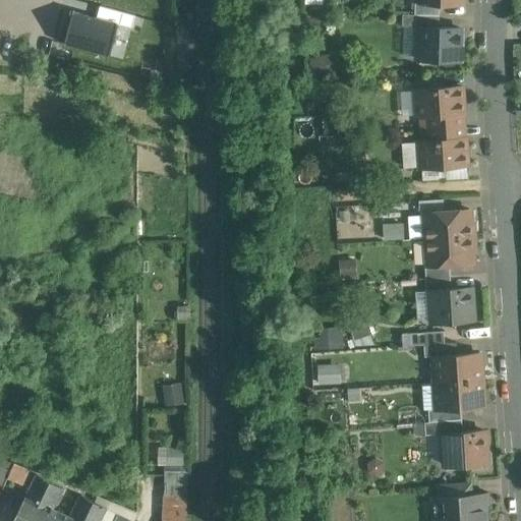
[(440,3),(420,2),(415,2),(414,14),(439,15),(440,3)]
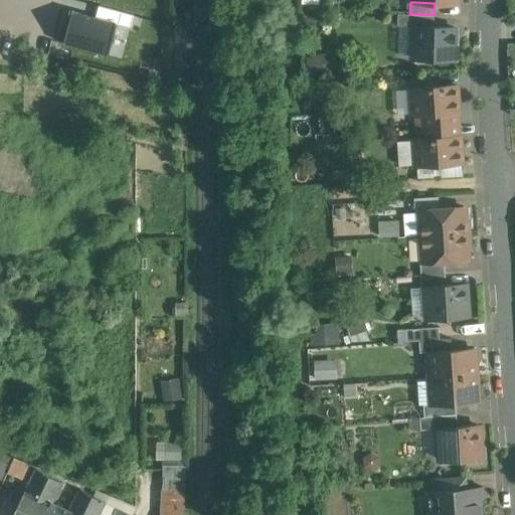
[(116,23),(72,12),(64,42),(108,54),(116,23)]
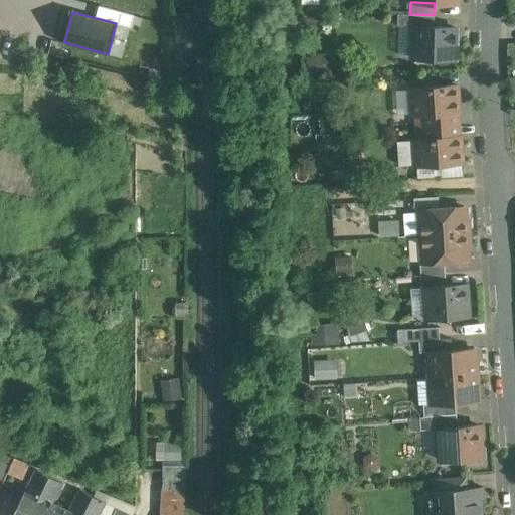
[(409,14),(397,13),(397,25),(414,26),(434,27),(434,15),(409,14)]
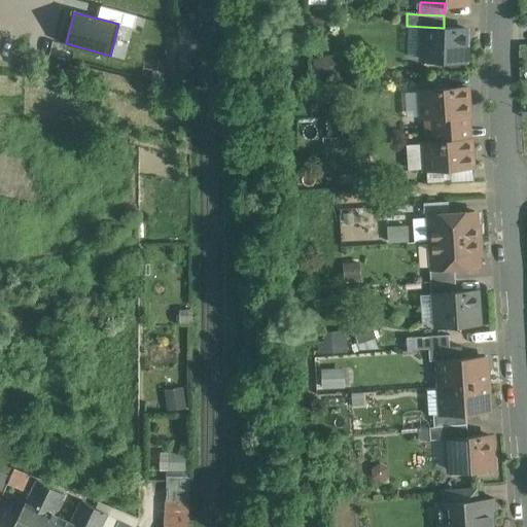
[(444,28),(424,27),(423,60),(464,61),(465,28),(444,28)]
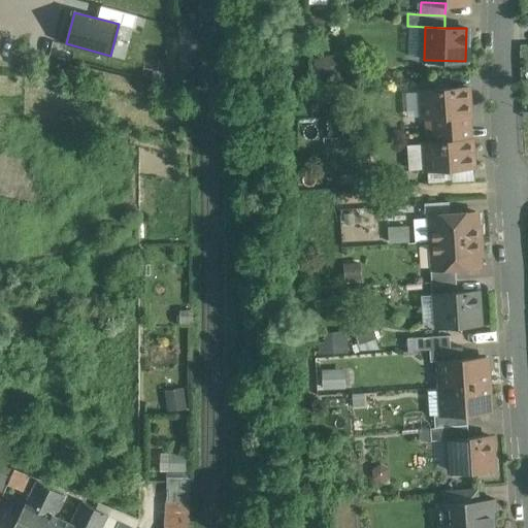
[(467,87),(422,90),(424,118),(435,117),(467,114),(469,114),(467,87)]
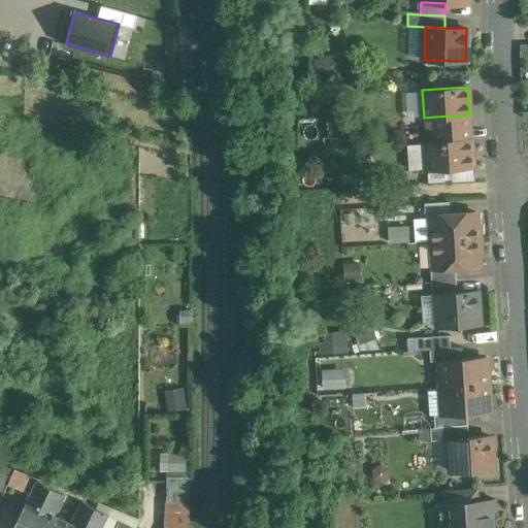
[(467,114),(435,117),(435,129),(468,127),(467,114)]
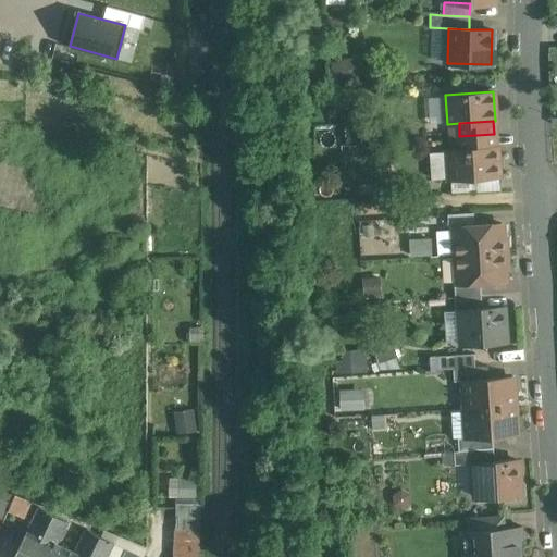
[(494,134),(459,136),(460,149),(495,147),(494,134)]
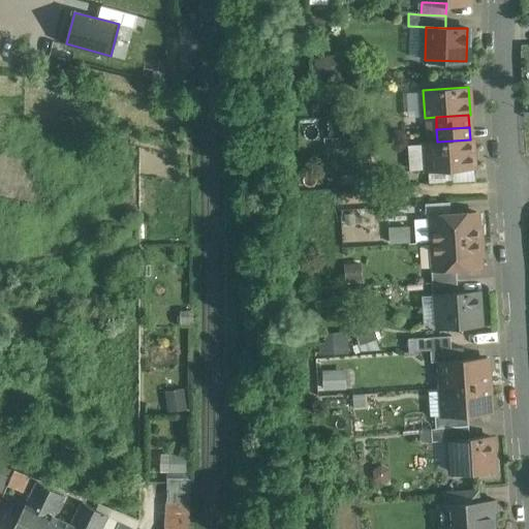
[(437,142),(426,143),(428,170),(473,167),(471,139),(470,139),(437,142)]
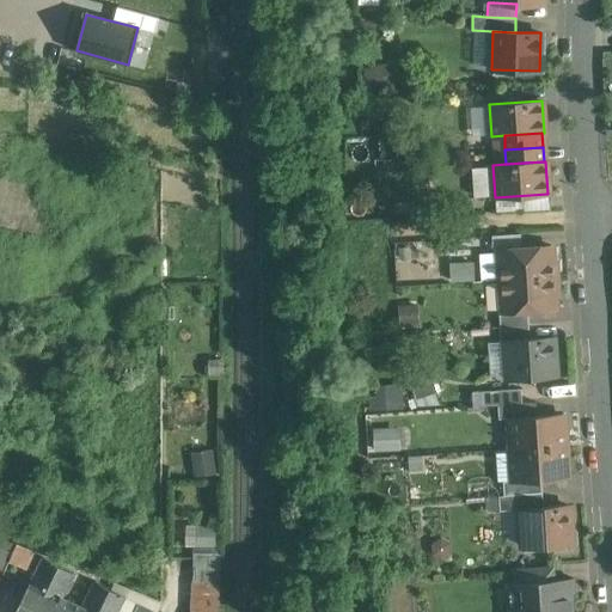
[(520,233),(491,236),(493,250),(499,250),(521,248),(520,233)]
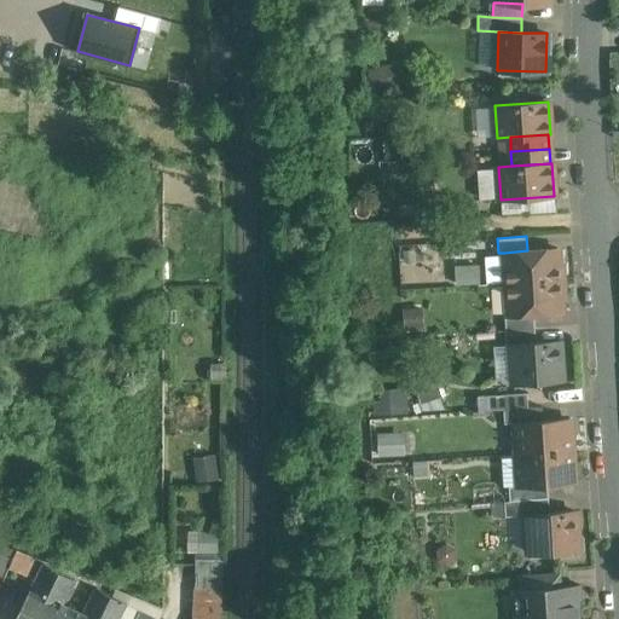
[(527,250),(504,253),(507,284),(560,281),(557,249),(527,250)]
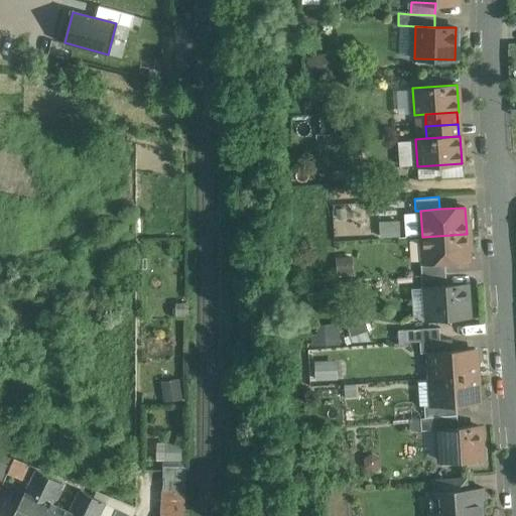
[(467,234),(422,237),(424,263),(444,261),(469,260),(467,234)]
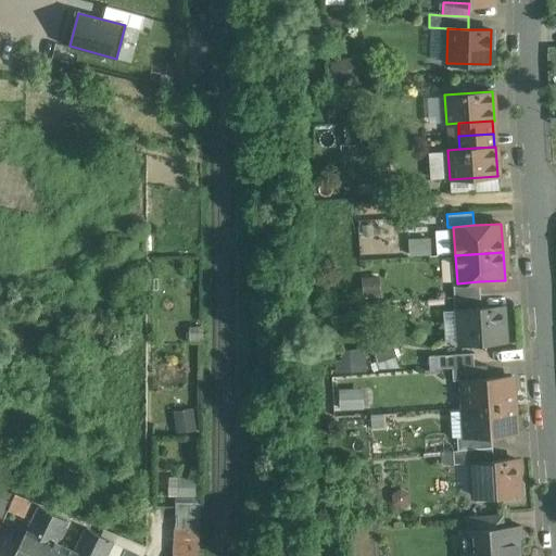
[(457,283),(453,283),(454,297),(480,294),(479,281),(457,283)]
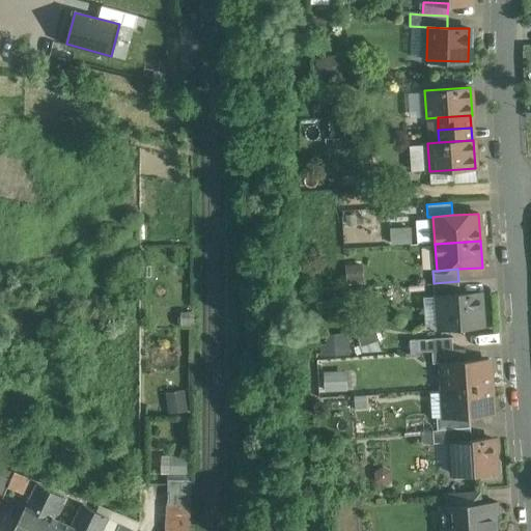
[(434,283),(435,296),(438,296),(459,294),(458,281),(434,283)]
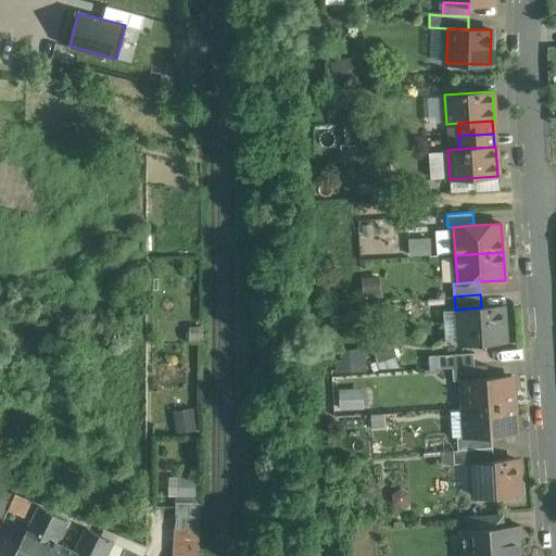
[(481,307),(458,310),(460,344),(504,341),(502,306),(481,307)]
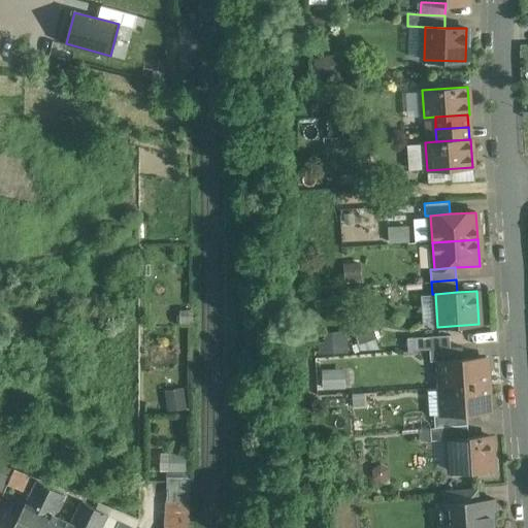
[(450,335),(417,337),(417,350),(429,349),(451,348),(450,335)]
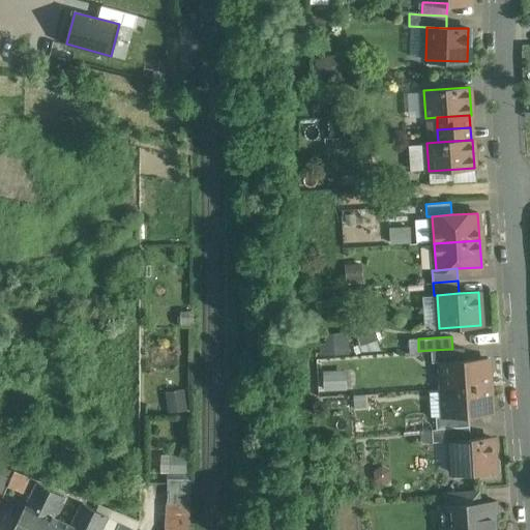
[(452,349),(431,350),(432,362),(442,362),(465,360),(464,348),(452,349)]
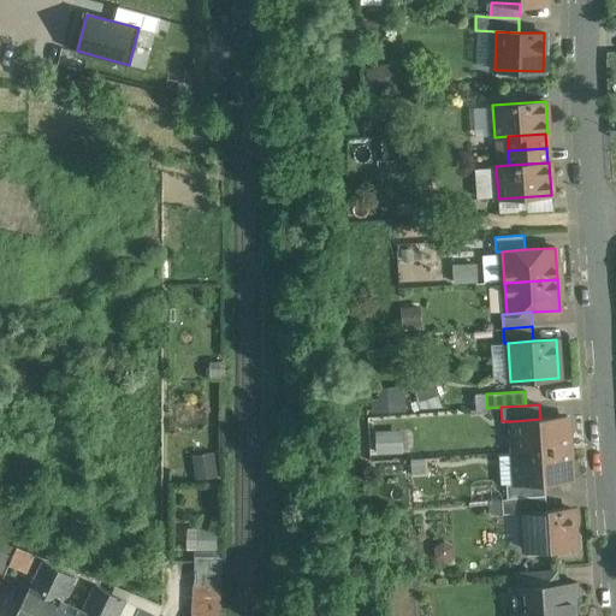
[(540,419),(514,421),(515,452),(568,449),(567,418),(540,419)]
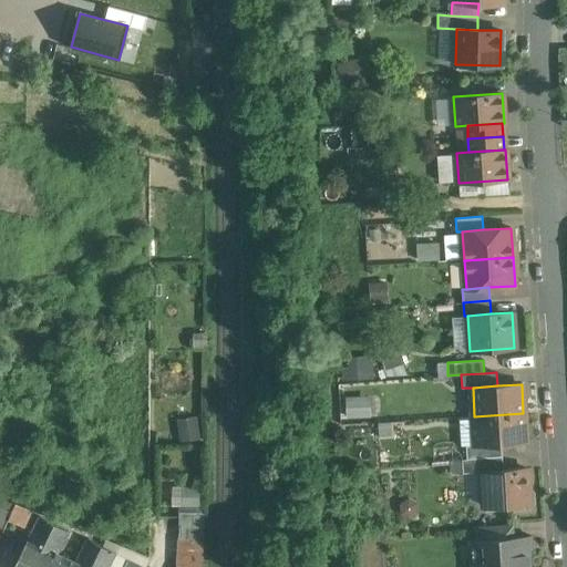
[(346,395),(347,416),(373,415),(372,394),(346,395)]
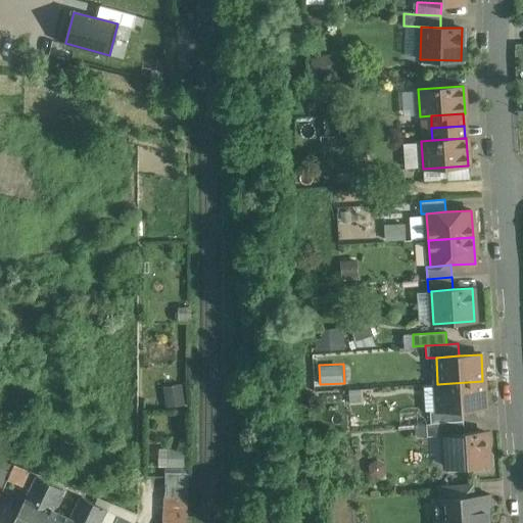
[(482,381),(437,384),(439,411),(463,409),(484,408),(482,381)]
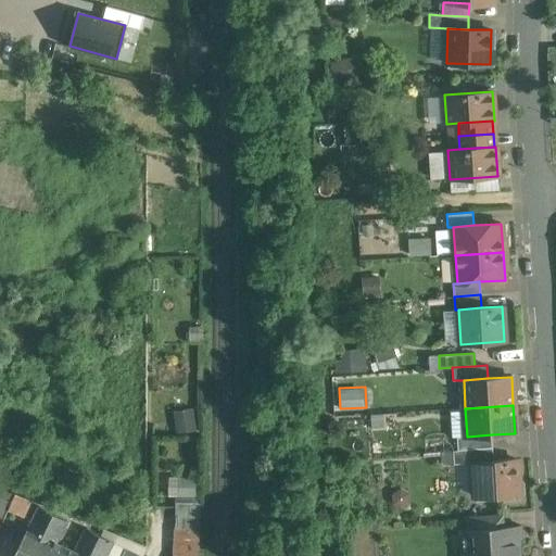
[(194,429),(193,408),(175,409),(176,430),(194,429)]
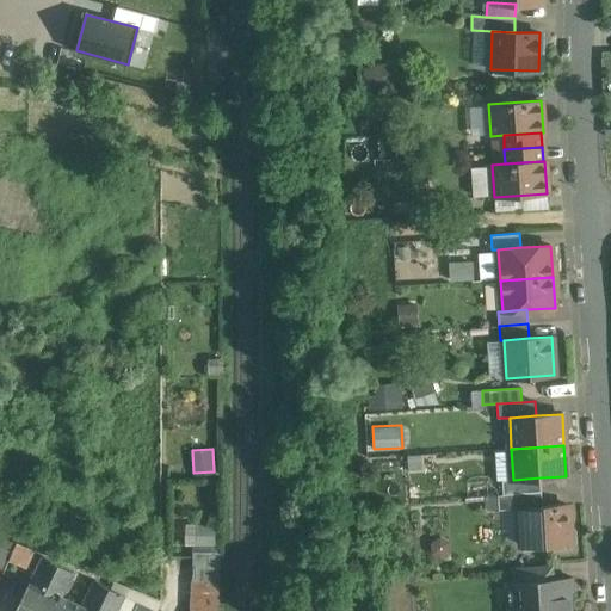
[(513,480),(503,481),(503,495),(542,492),(541,477),(513,480)]
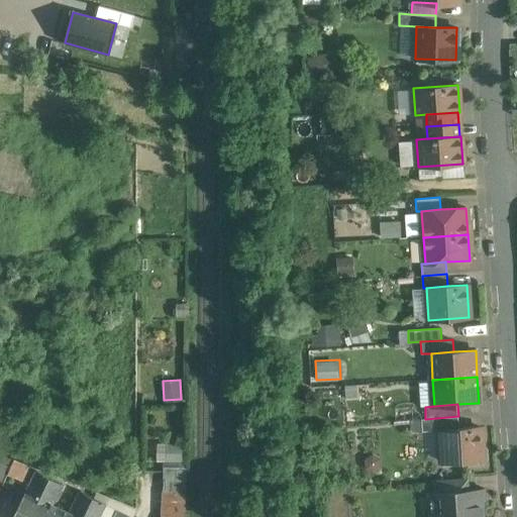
[(425,419),(421,419),(422,431),(440,430),(458,428),(458,416),(425,419)]
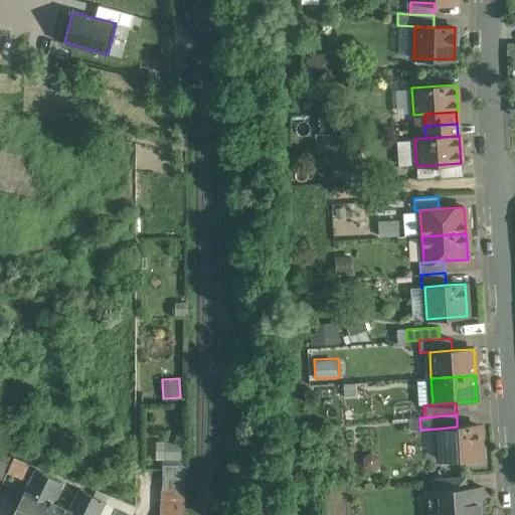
[(457,426),(439,428),(441,461),(481,458),(479,425),(457,426)]
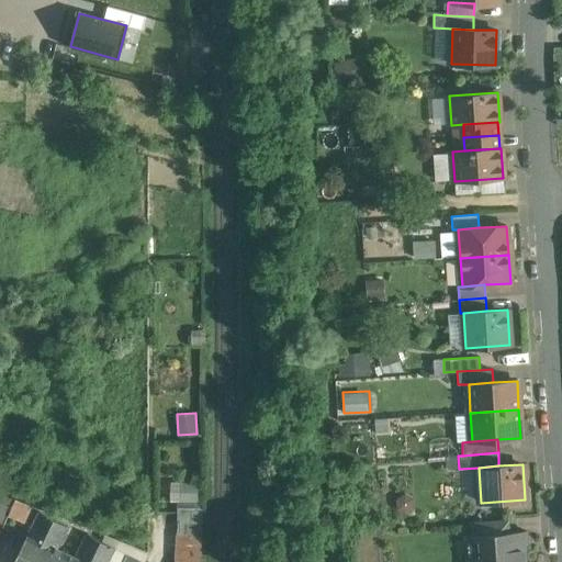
[(170,483),(171,502),(203,501),(202,482),(170,483)]
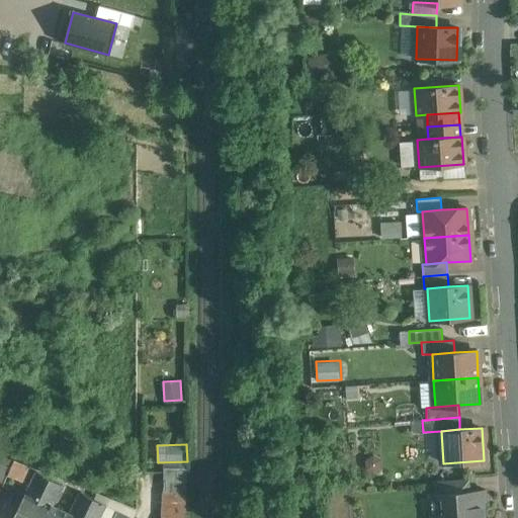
[(13,460),(0,454),(0,481),(4,484),(13,460)]
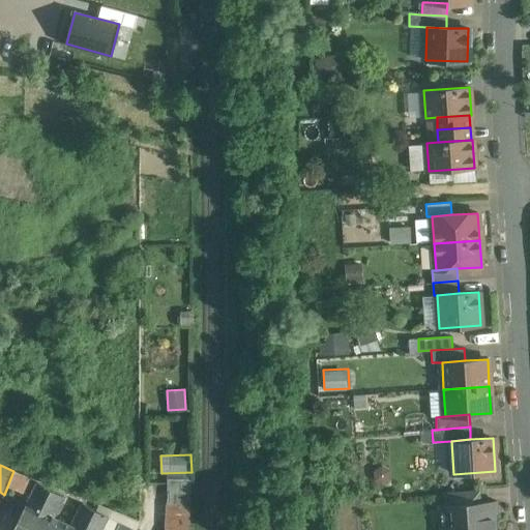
[(29,477),(15,471),(8,487),(23,493),(29,477)]
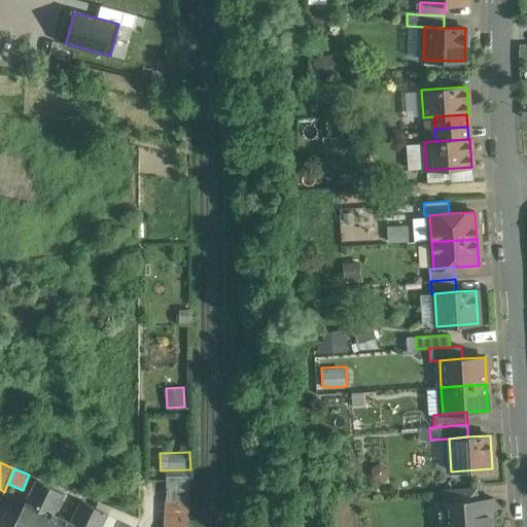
[(36,480),(27,500),(26,500),(12,526),(57,526),(62,519),(54,514),(64,493),(36,480)]
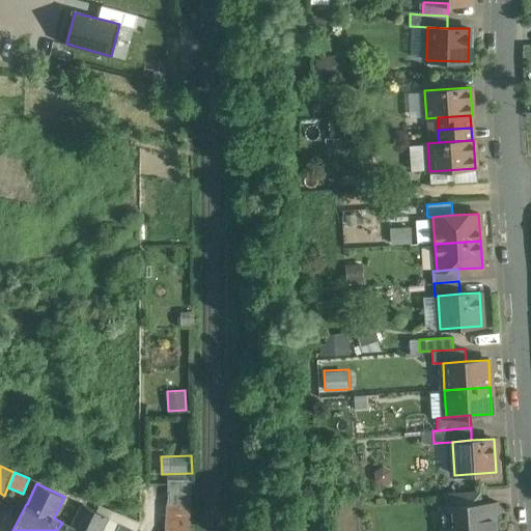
[(481,491),(444,494),(445,505),(482,503),(481,491)]
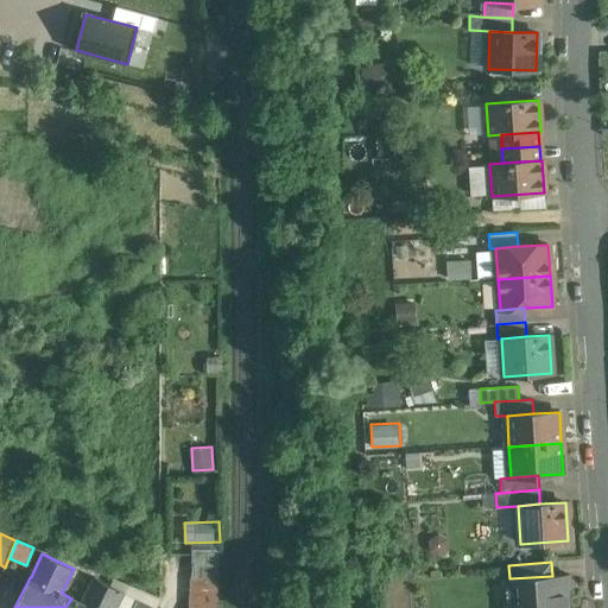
[(510,578),(506,580),(507,607),(567,607),(567,589),(571,589),(570,575),(552,576),(510,578)]
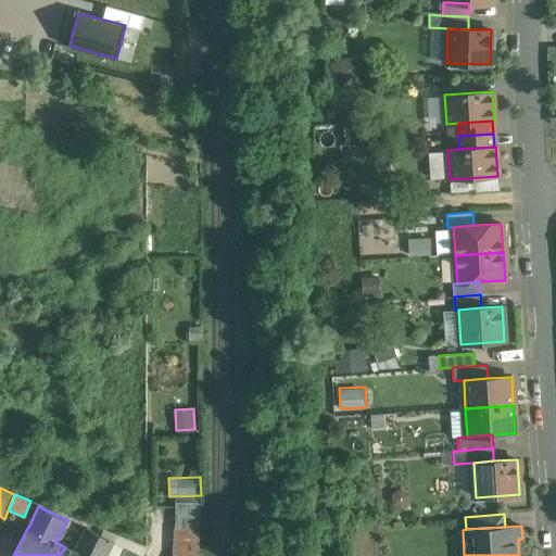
[(86,528),(74,552),(65,547),(60,555),(121,555),(125,548),(113,542),(114,542),(86,528)]
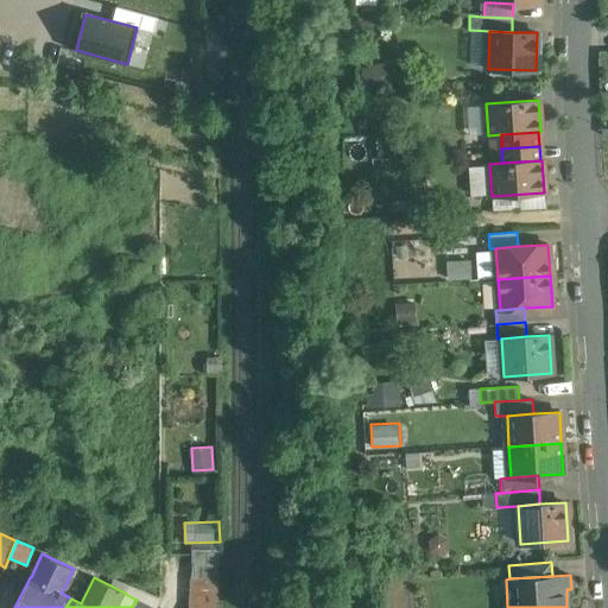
[(217,580),(190,578),(189,606),(214,607),(216,607),(217,580)]
